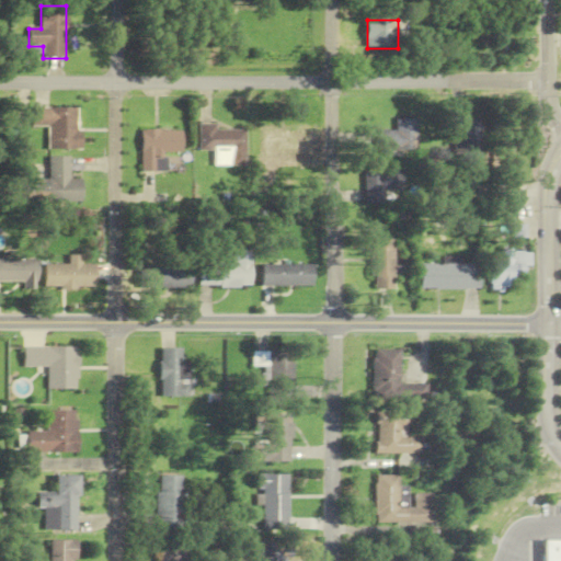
[(48,151),(79,151),(79,107),(32,107),(32,128),(48,128),(48,151)]
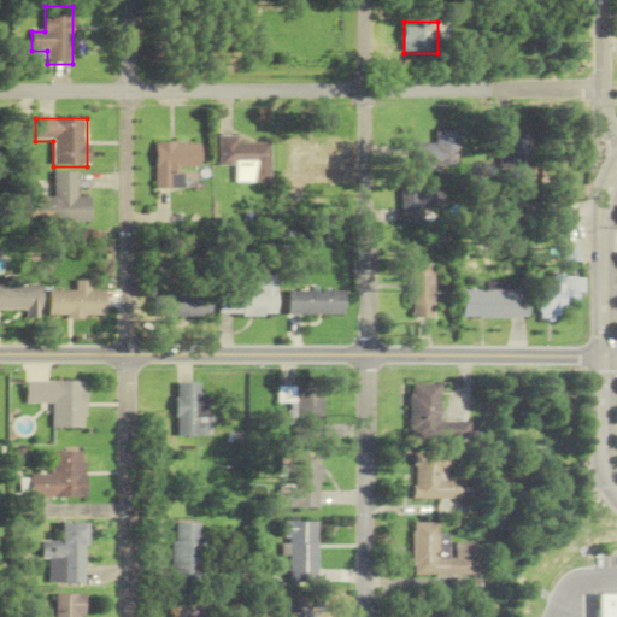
[(458,131),(435,131),(435,145),(415,145),(415,166),(458,166),(458,131)]
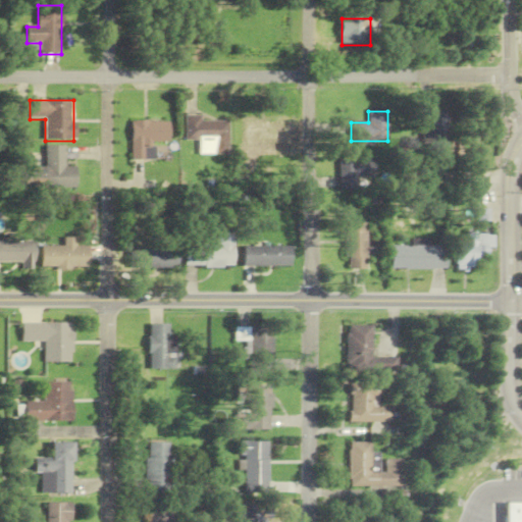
[(448,113),(424,112),(423,151),(447,152),(448,113)]
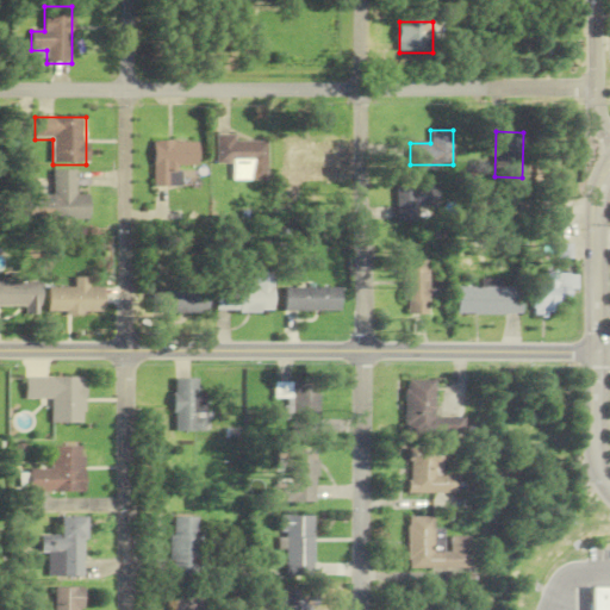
[(236,142),(236,136),(217,136),(217,165),(234,165),(234,182),(267,182),(267,142),(236,142)]
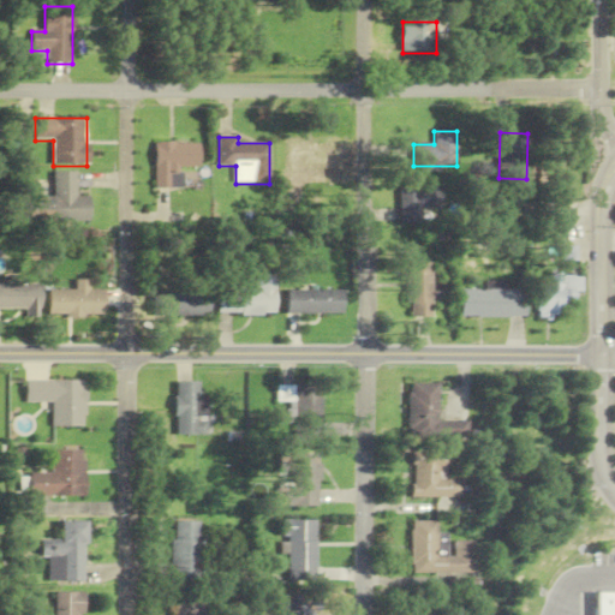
[(340,141),(288,141),(288,174),(302,174),(302,168),(340,168),(340,141)]
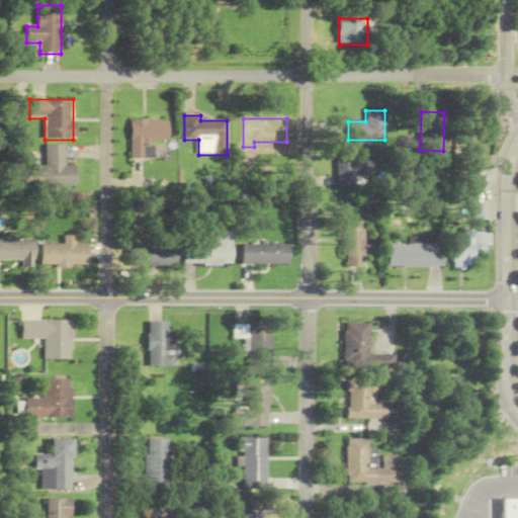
[(131,158),(143,158),(143,143),(168,143),(168,120),(131,120),(131,158)]
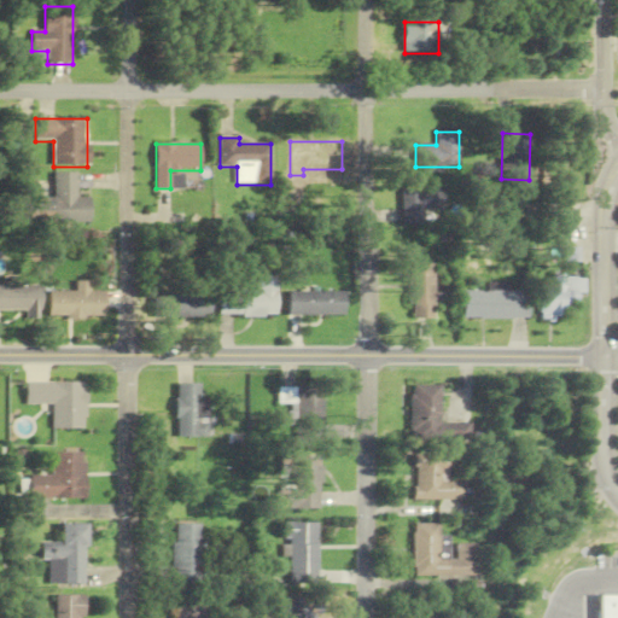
[(91,199),(77,199),(77,174),(54,174),(54,199),(22,199),(22,225),(91,225),(91,199)]
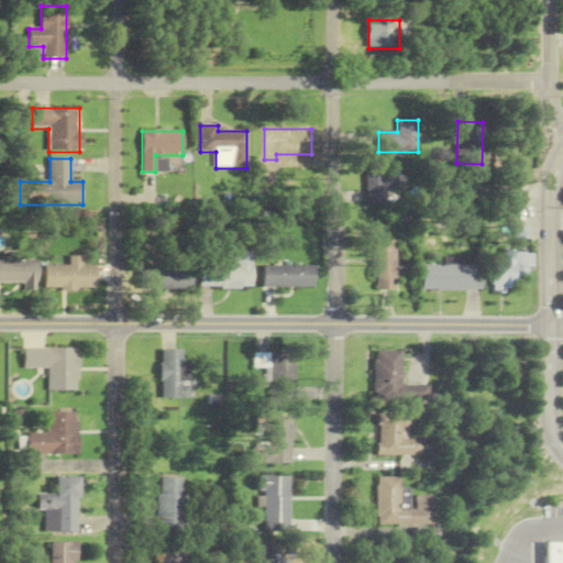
[(404,173),(364,173),(364,205),(386,205),(386,191),(404,191),(404,173)]
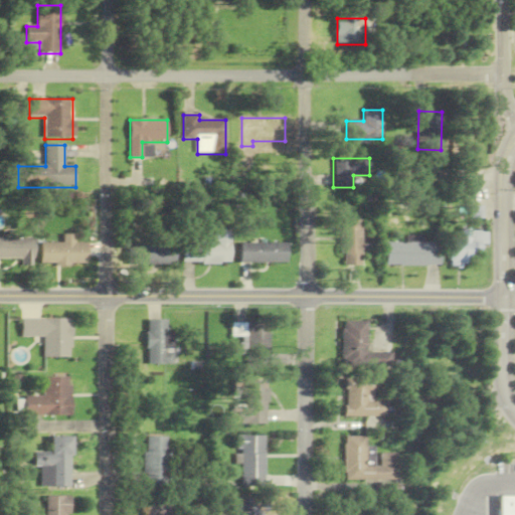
[(338,219),(338,254),(342,254),(342,266),(359,266),(360,219),(338,219)]
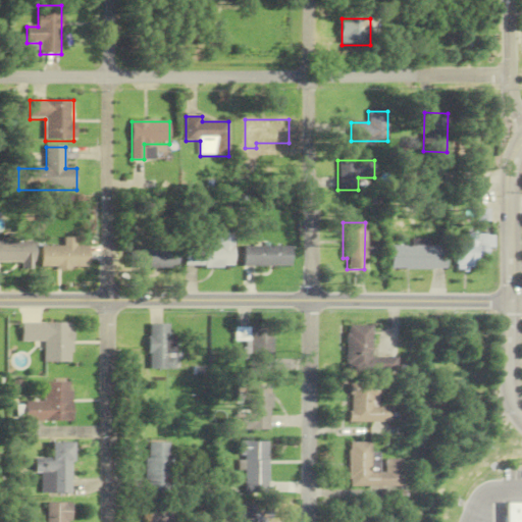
[(232,266),(232,223),(217,223),(217,246),(185,246),(185,266),(232,266)]
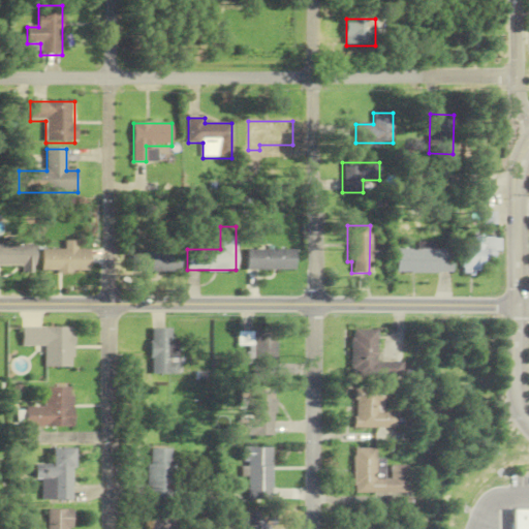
[(460,248),(460,270),(485,271),(486,254),(496,254),(497,237),(472,236),(472,248),(460,248)]
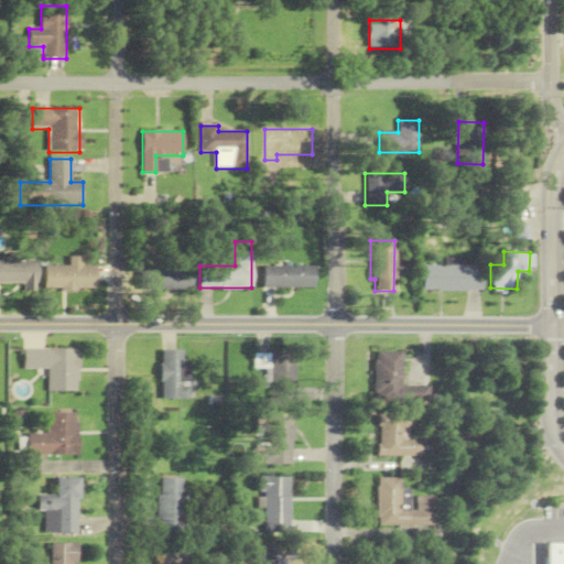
[(68,267),(44,267),(44,291),(95,291),(95,267),(80,267),(80,258),(68,258),(68,267)]
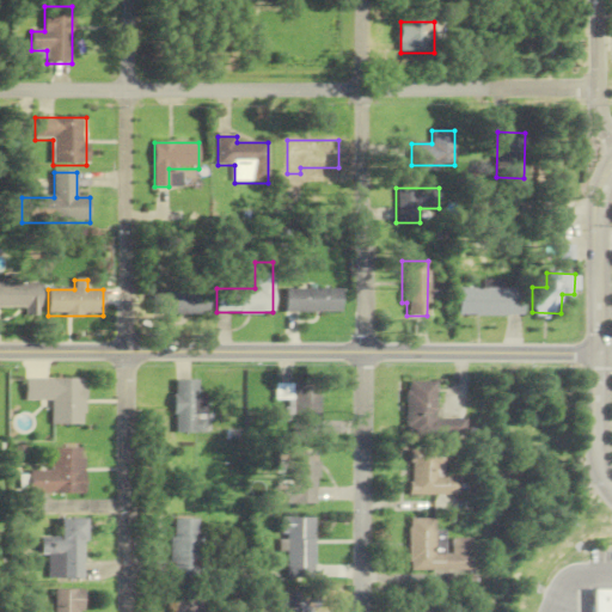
[(456,289),(456,316),(521,317),(521,288),(505,288),(505,280),(479,280),(479,289),(456,289)]
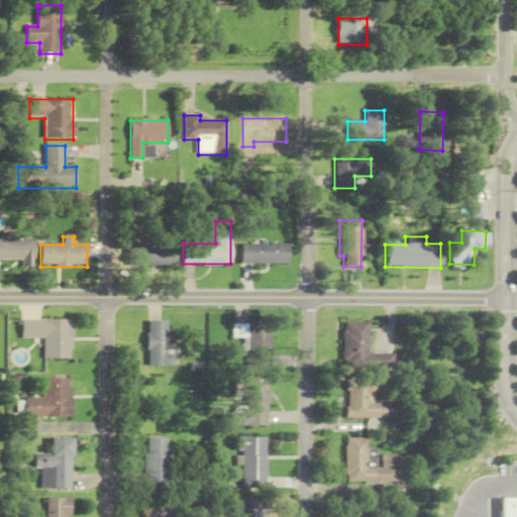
[(0,239),(0,260),(22,261),(22,269),(35,269),(35,239),(0,239)]
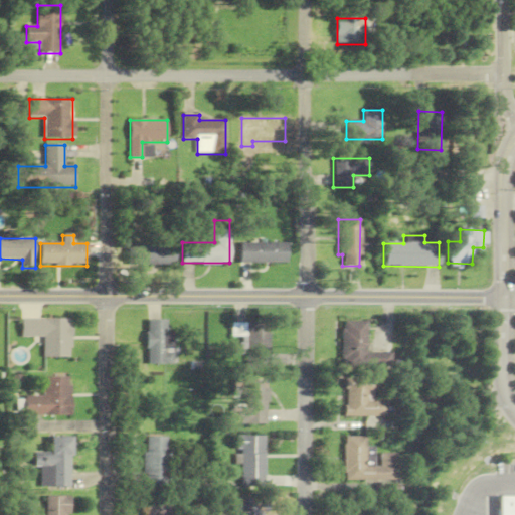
[(286,243),(238,243),(238,263),(286,263),(286,243)]
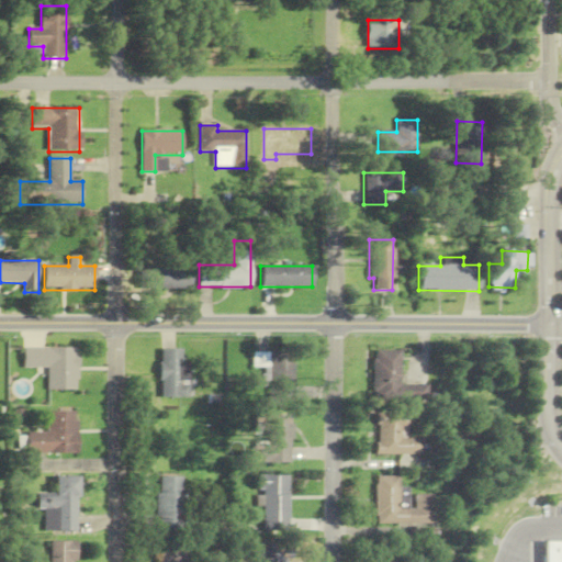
[(191,289),(191,268),(139,268),(139,289),(191,289)]
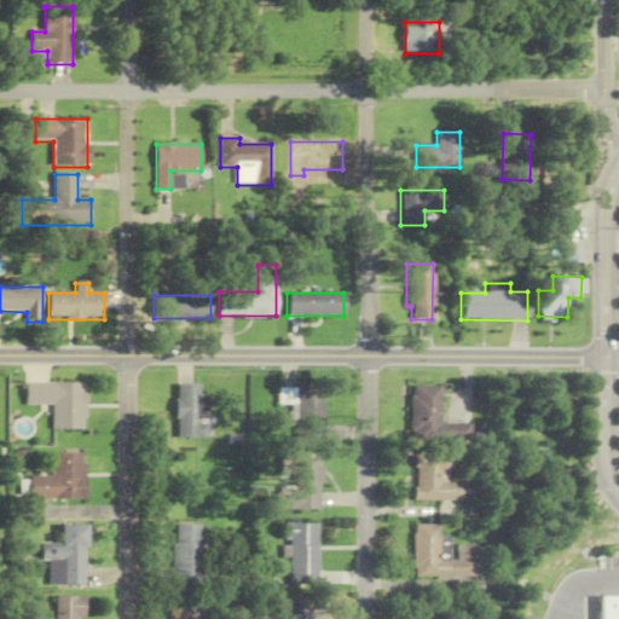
[(52,406),(52,431),(86,431),(86,383),(25,383),(25,406),(52,406)]
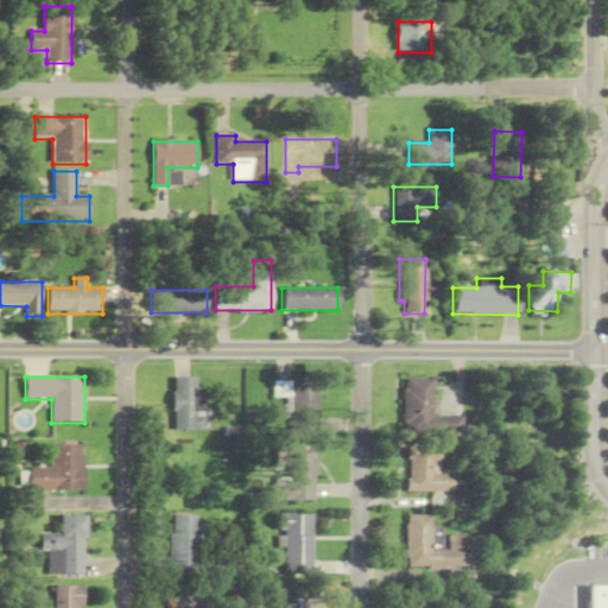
[(203,378),(173,378),(173,431),(203,431),(203,378)]
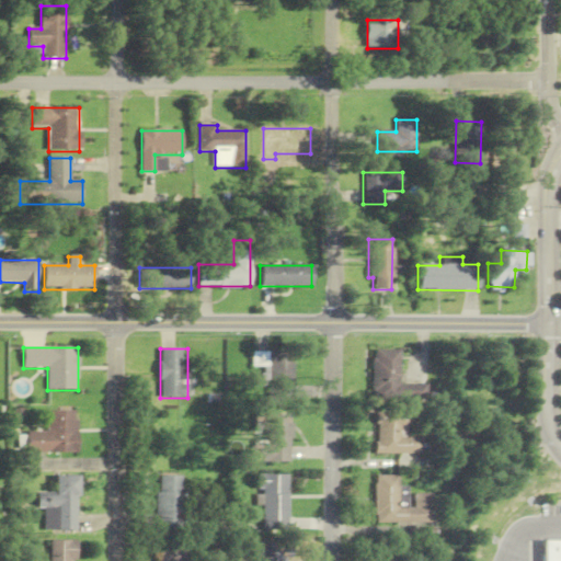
[(373,351),(374,358),(370,358),(370,392),(374,392),(374,401),(426,400),(426,384),(398,385),(398,350),(373,351)]
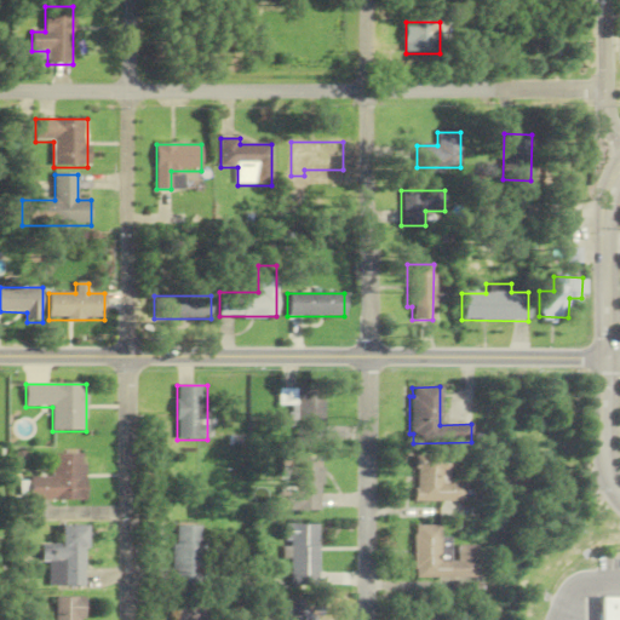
[(277,389),(277,406),(292,406),(293,440),(323,440),(322,389),(277,389)]
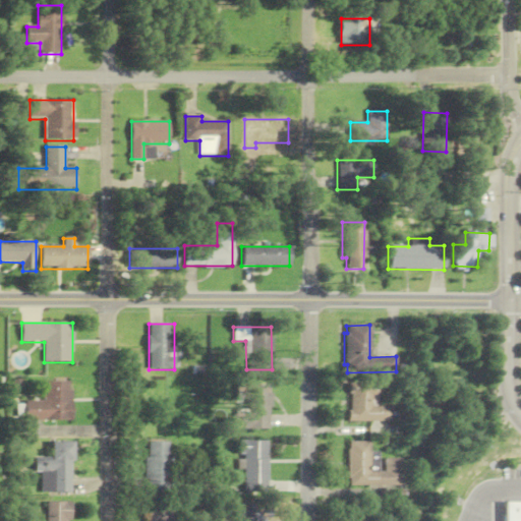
[(72,421),(72,382),(45,382),(44,402),(25,402),(25,420),(72,421)]
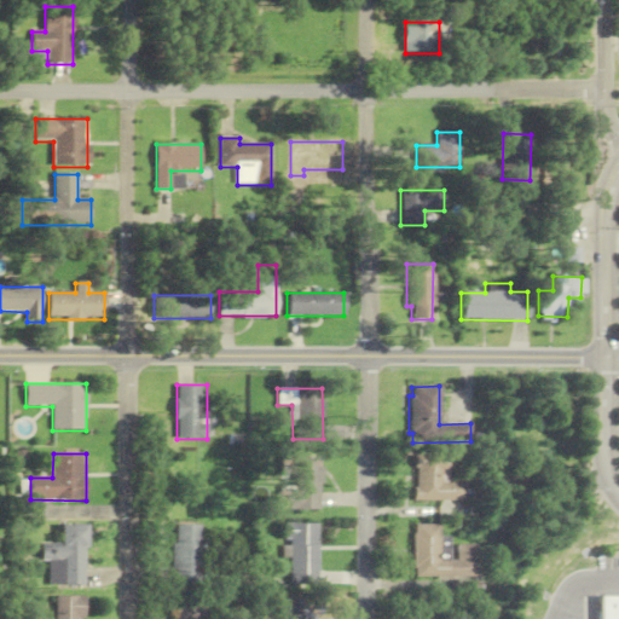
[(463,502),(463,482),(451,482),(451,456),(414,455),(414,501),(463,502)]
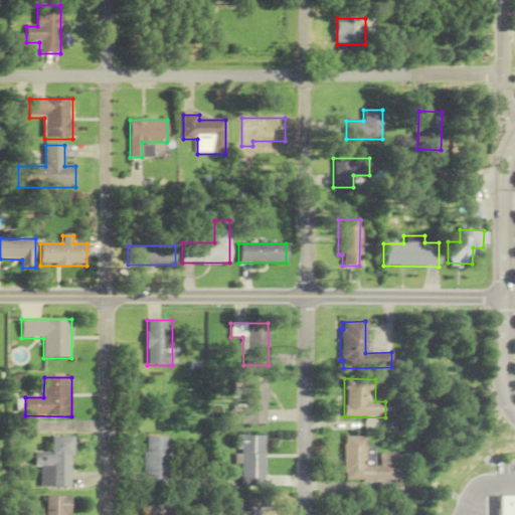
[(231,380),(231,423),(265,424),(266,380),(231,380)]
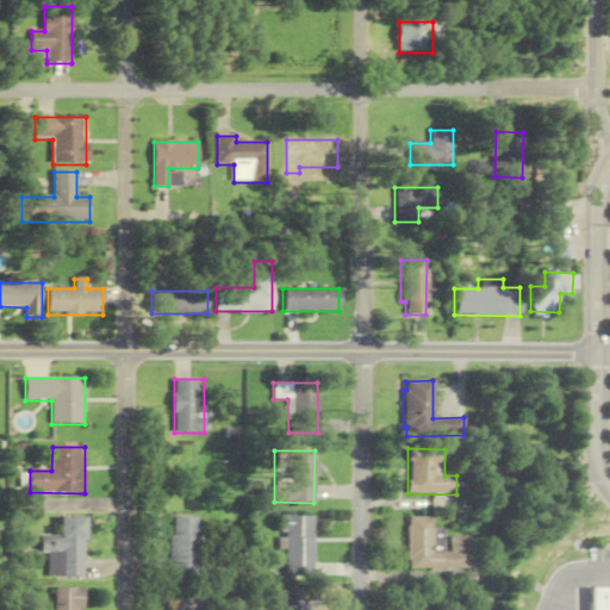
[(312,516),(282,516),(282,576),(312,576),(312,516)]
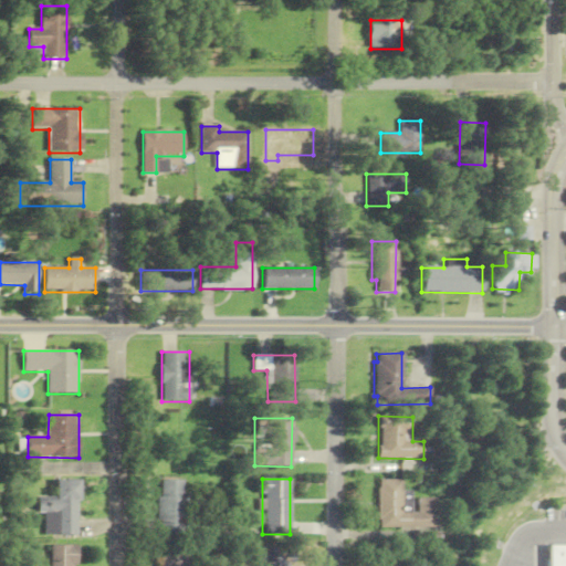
[(77,535),(79,480),(56,480),(56,498),(38,498),(38,514),(43,514),(43,535),(77,535)]
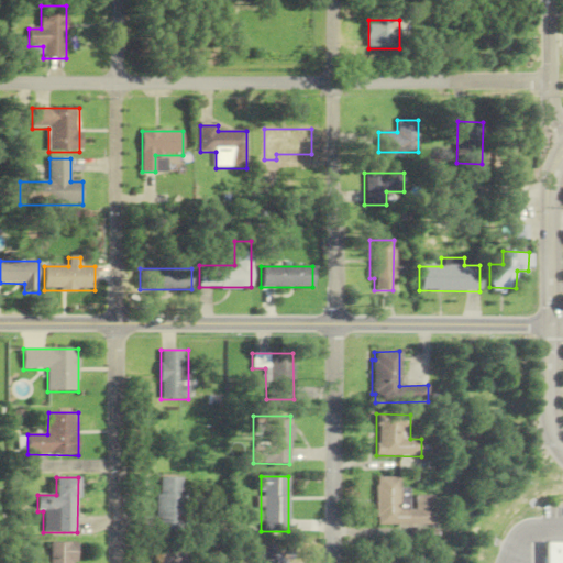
[(156,531),(181,531),(181,477),(157,477),(156,531)]
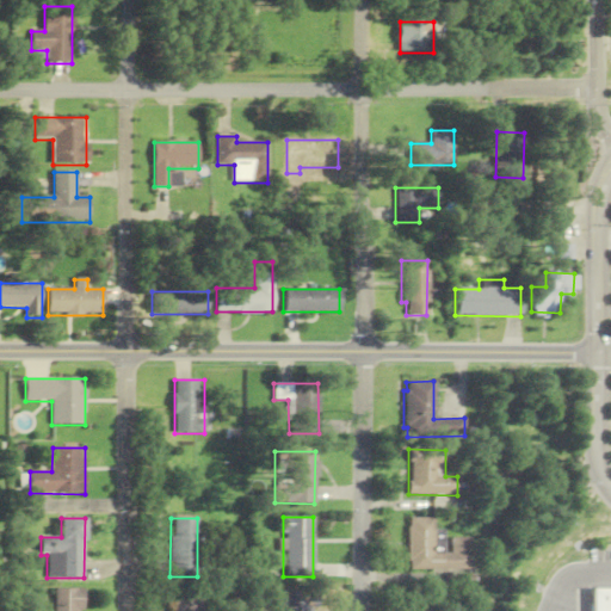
[(471,538),(471,571),(411,571),(411,562),(408,562),(408,528),(411,528),(411,518),(434,518),(434,554),(452,554),(452,538),(471,538)]
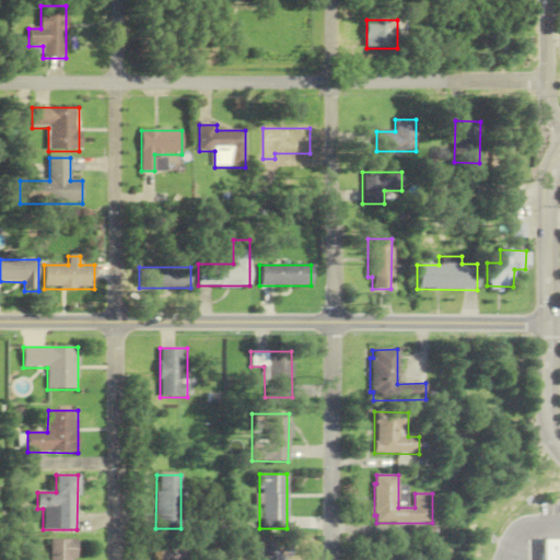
[(72,559),(73,539),(49,539),(48,559),(72,559)]
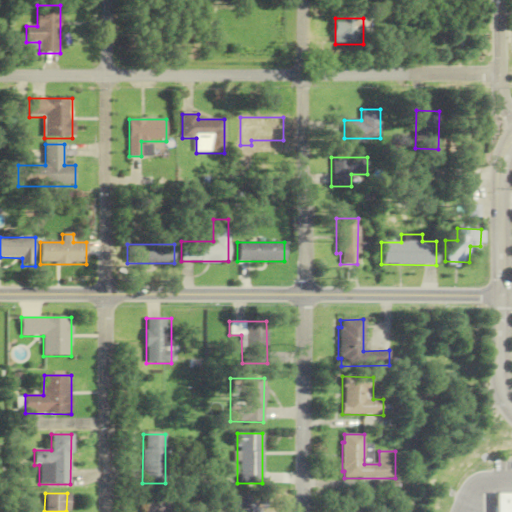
[(511,511),(511,493),(496,493),(496,511),(511,511)]
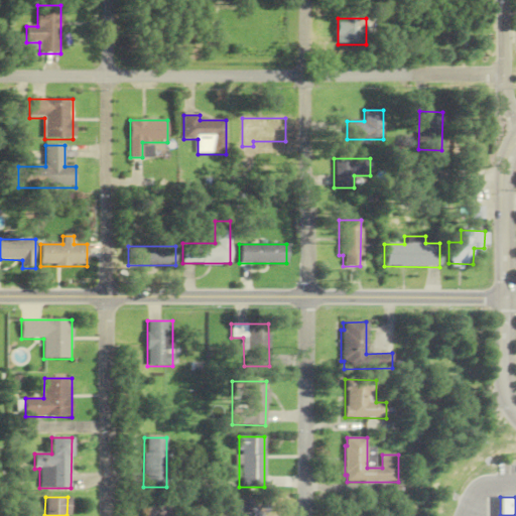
[(262,515),(262,500),(235,500),(235,515),(262,515)]
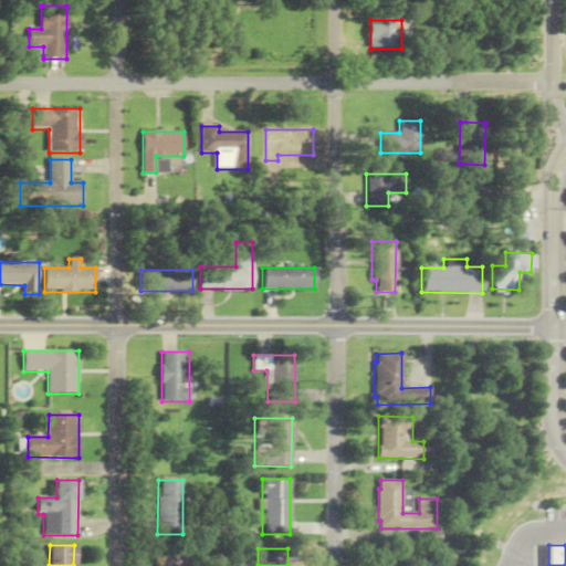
[(196,565),(196,549),(159,549),(159,565),(196,565)]
